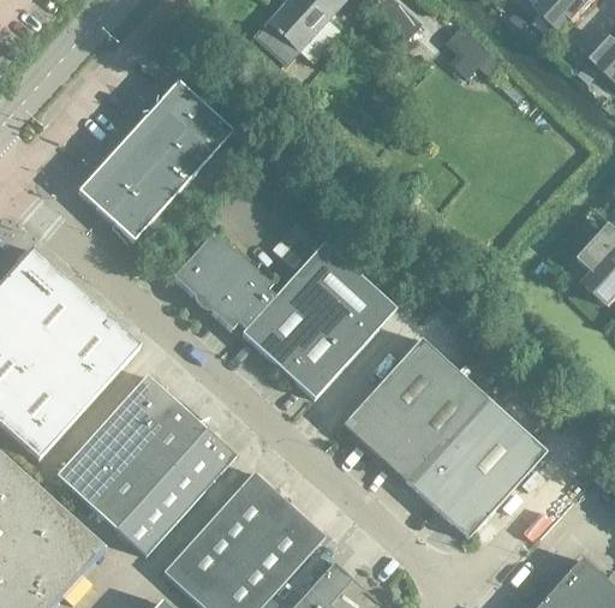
[(286,0),(268,21),(255,34),(286,63),(342,0),(286,0)]
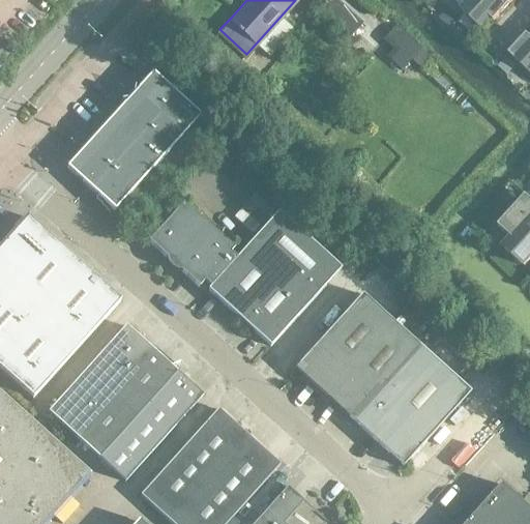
[(317,0),(323,5),(351,30),(361,19),(341,0),(317,0)]
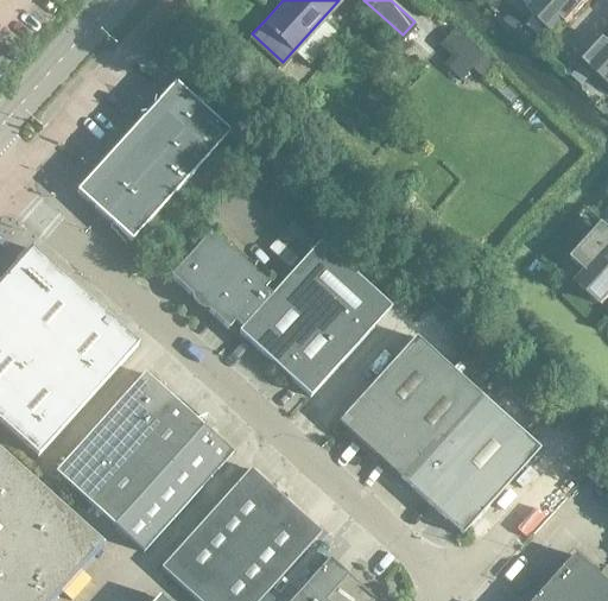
[(533,0),(526,8),(550,29),(562,14),(567,19),(583,0),(533,0)]
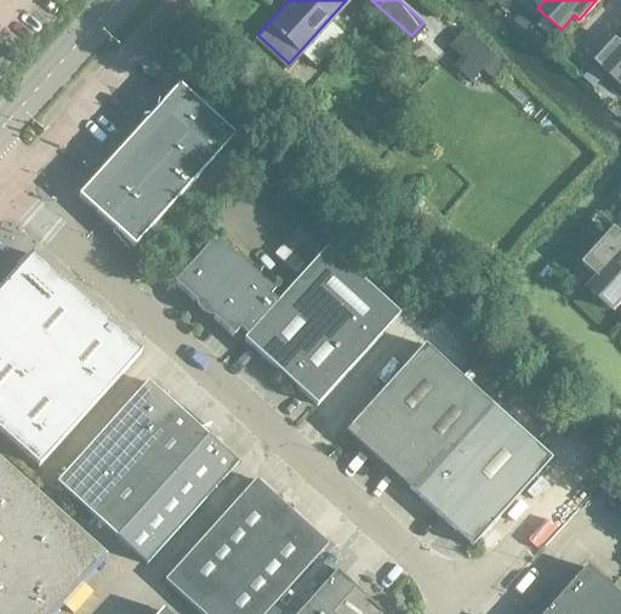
[(472,77),(495,51),(466,24),(454,38),(471,52),(459,64),(472,77)]
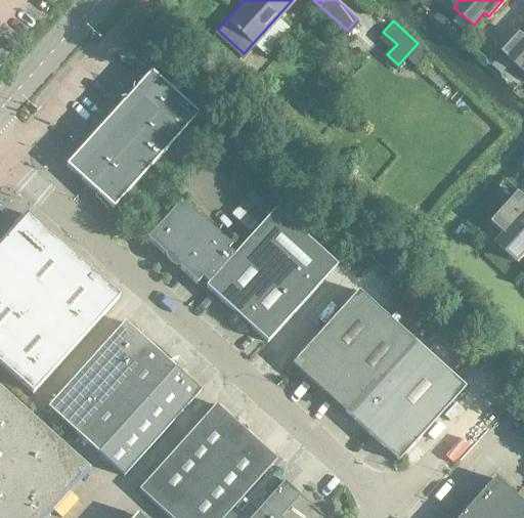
[(523,31),(521,29),(503,48),(523,67),(523,31)]
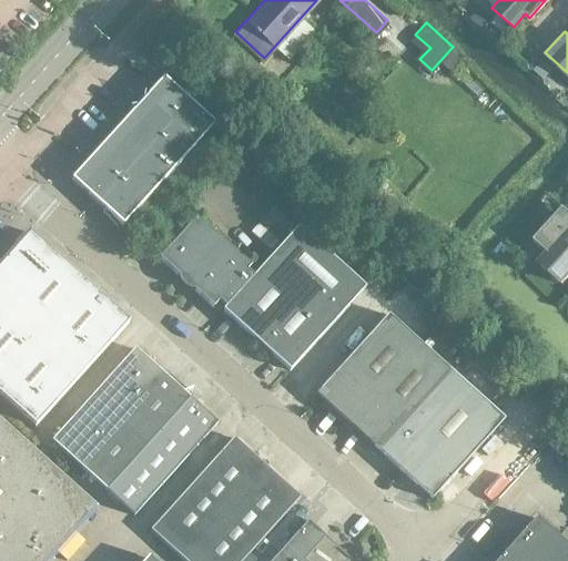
[(186,57),(178,68),(190,79),(200,68),(186,57)]
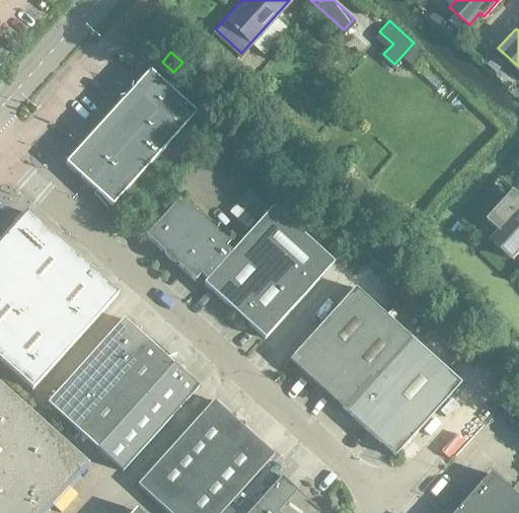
[(66,159),(81,173),(113,202),(196,108),(149,67),(66,159)]
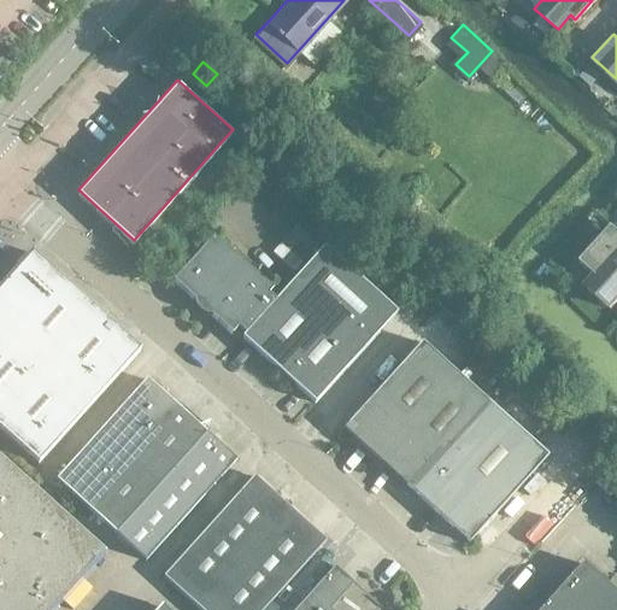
[(213,230),(172,276),(193,294),(213,312),(231,329),(238,322),(245,328),(242,332),(315,398),(397,308),(324,241),(293,213),(264,246),(250,263),(213,230)]
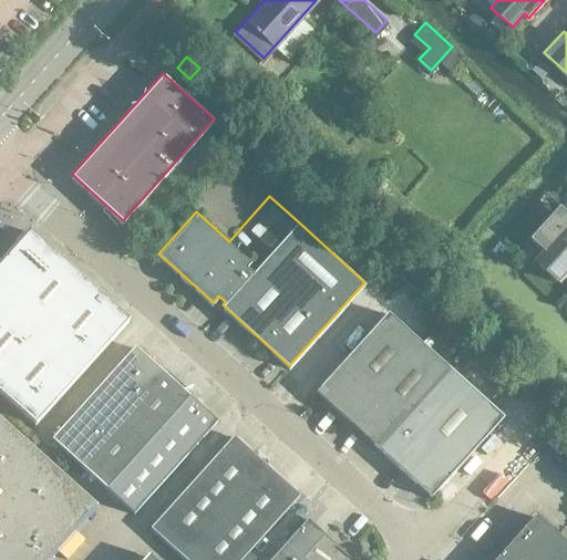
[(566,207),(563,203),(533,236),(547,248),(536,261),(558,281),(566,271),(566,207)]
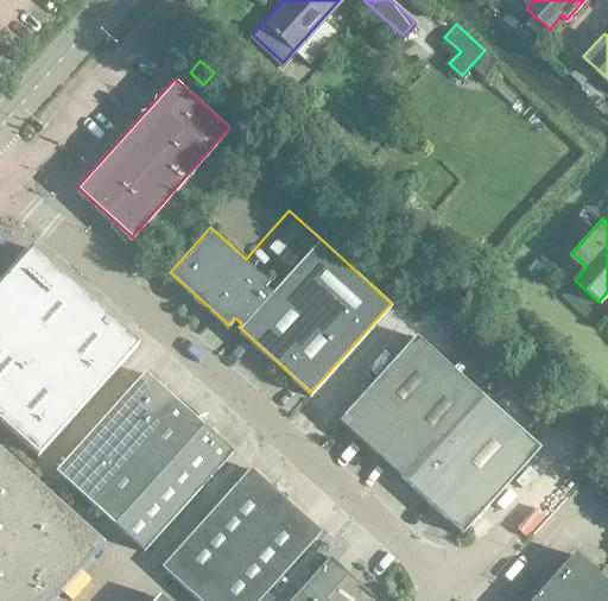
[(31,246),(0,280),(0,418),(37,453),(137,341),(31,246)]
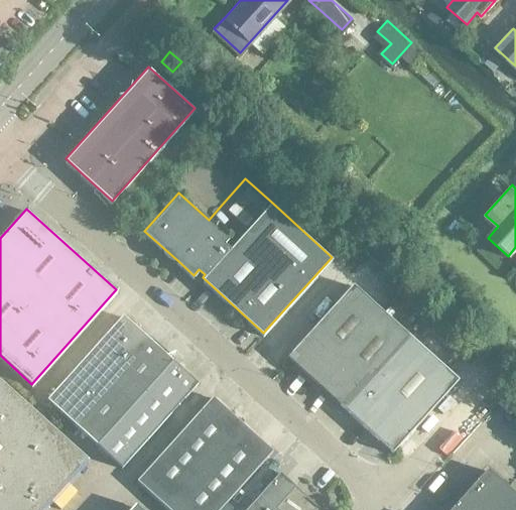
[(353,283),(287,355),(333,396),(329,400),(344,414),(348,410),(393,451),(459,379),(353,283)]
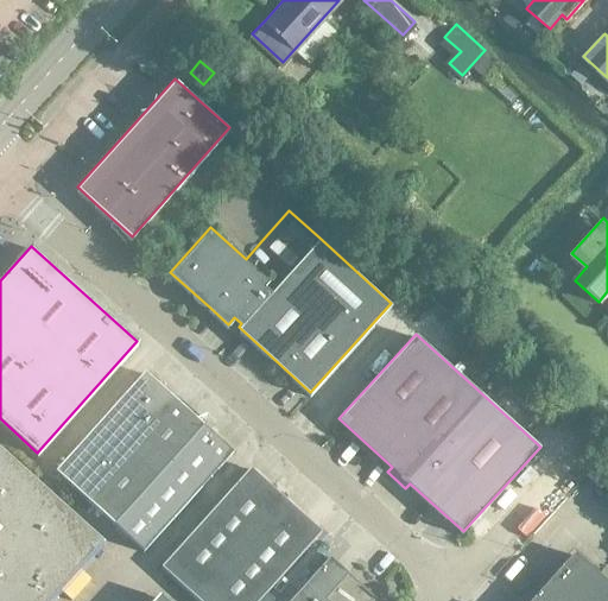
[(144,549),(233,449),(144,369),(55,469),(144,549)]
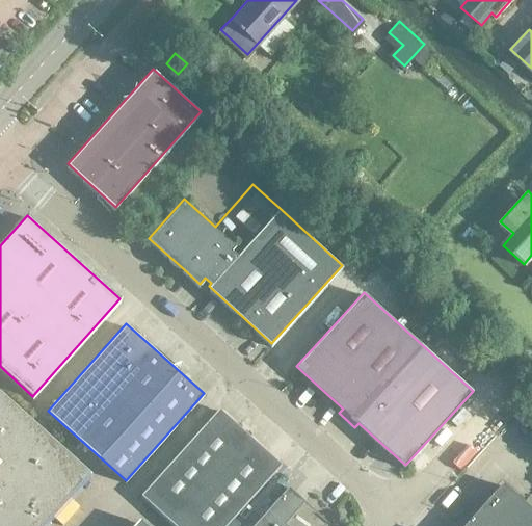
[(0,525),(44,525),(90,475),(0,393),(0,525)]
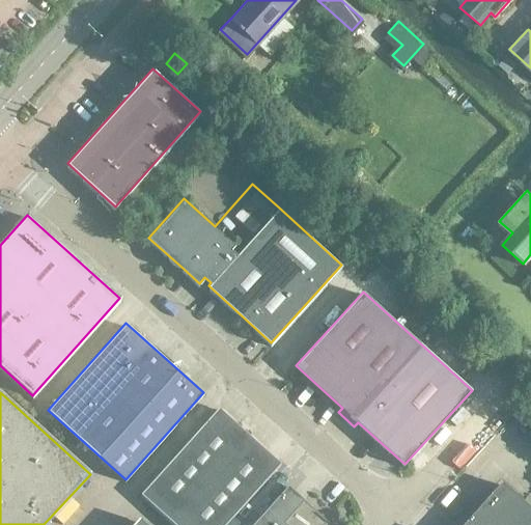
[(223,524),(280,462),(276,459),(219,407),(141,493),(176,524),(223,524)]
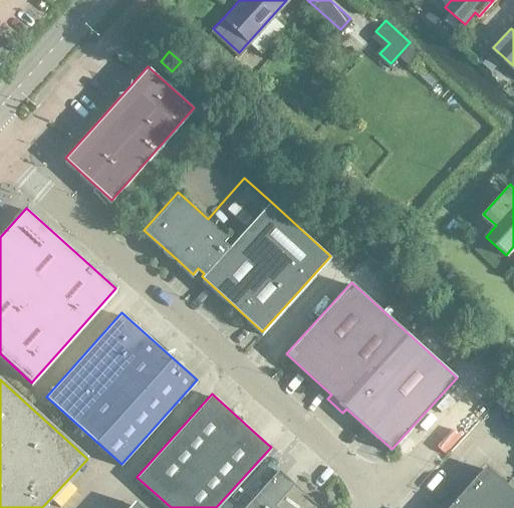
[(513,507),(513,490),(485,465),(446,507),(513,507)]
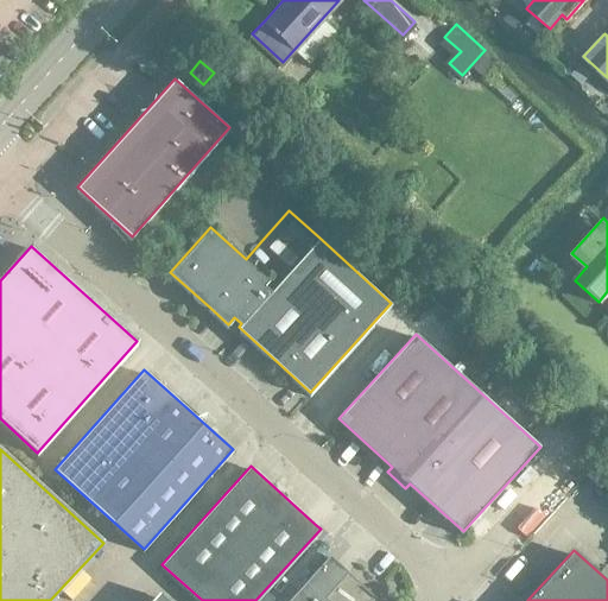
[(381,600),(330,555),(287,600),(381,600)]
